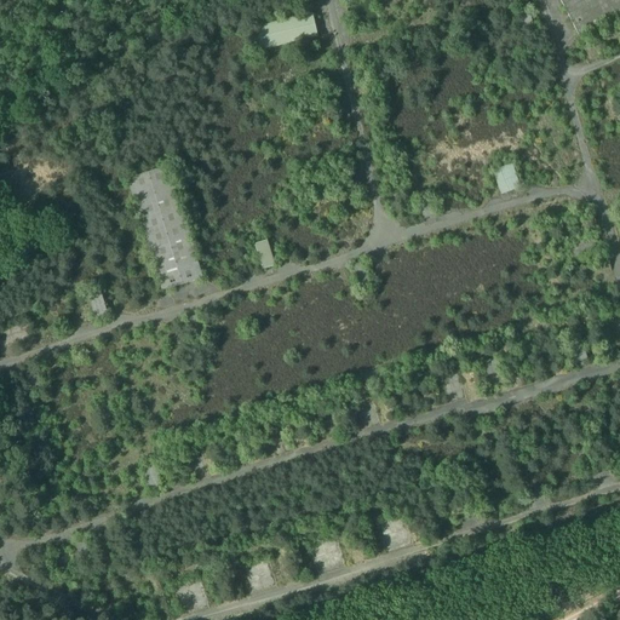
[(619,0),(560,0),(577,33),(619,10),(619,0)]
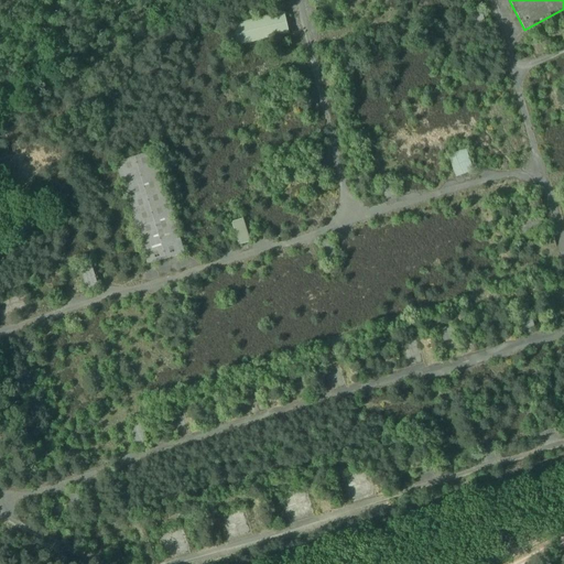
[(469,8),(474,25),(485,23),(479,4),(469,8)]
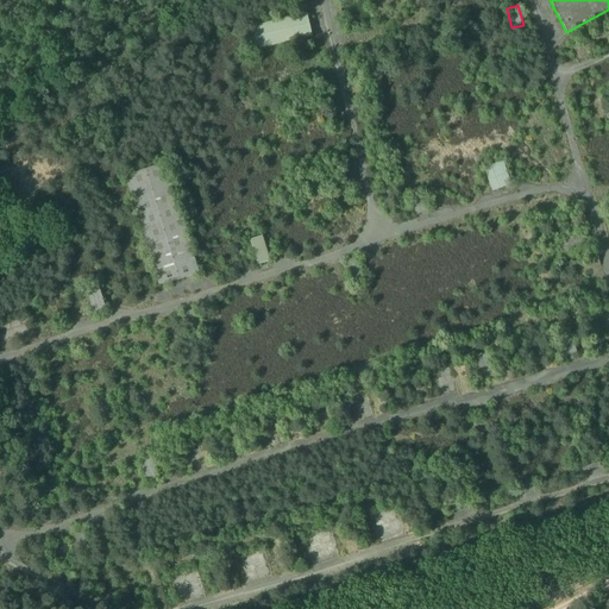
[(239,27),(244,51),(311,37),(305,13),(239,27)]
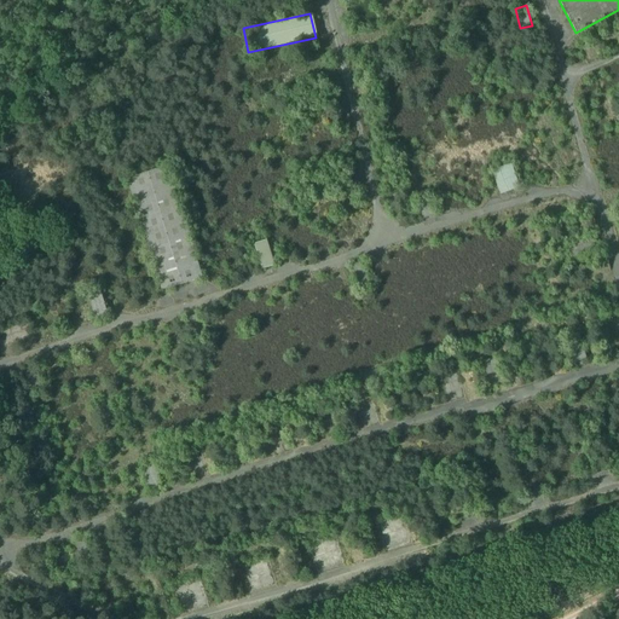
[(126,174),(160,287),(201,275),(167,162),(126,174)]
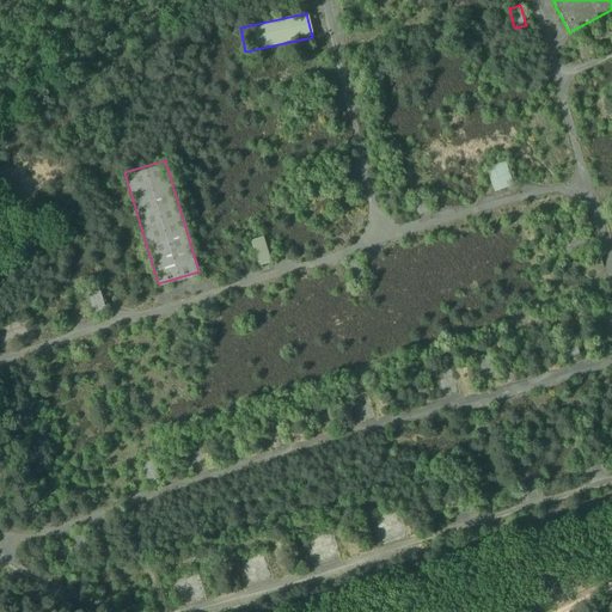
[(489,170),(496,194),(515,189),(508,165),(489,170)]
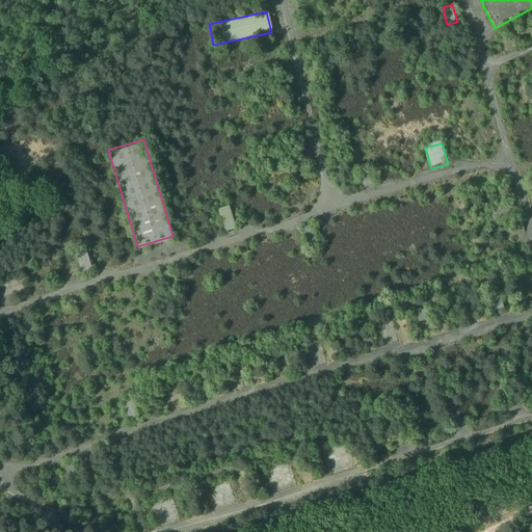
[(217,209),(223,229),(235,225),(229,205),(217,209)]
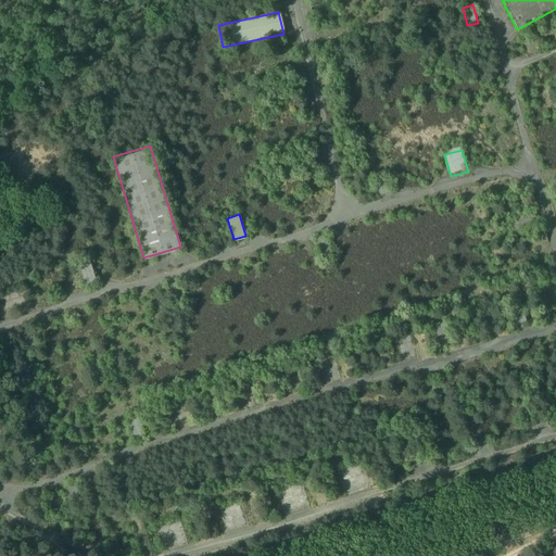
[(77,265),(84,288),(97,283),(90,262),(77,265)]
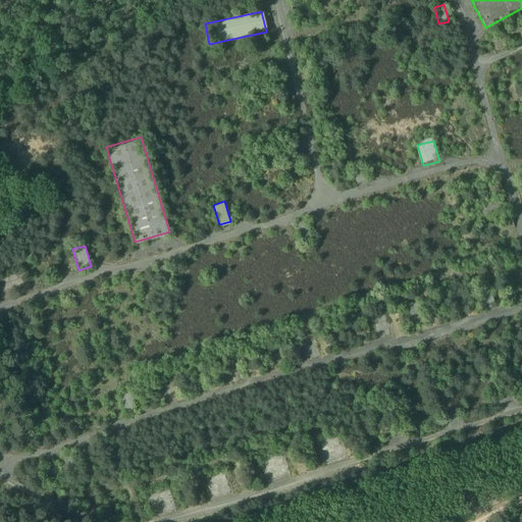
[(62,460),(67,479),(75,477),(70,458),(62,460)]
